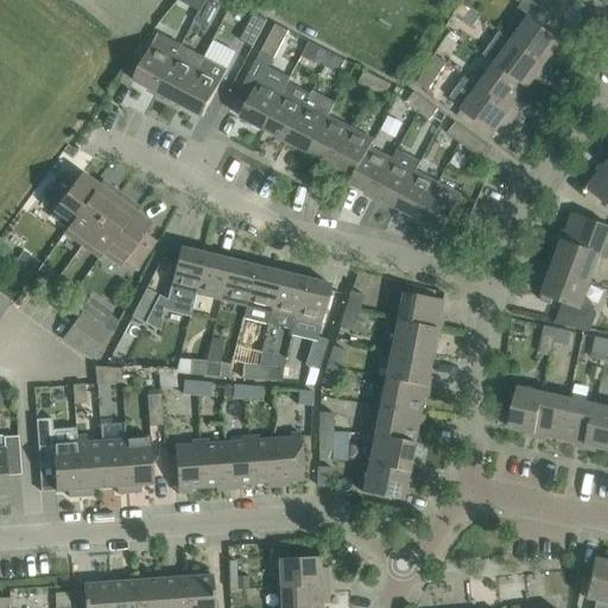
[(206,0),(195,20),(208,27),(220,5),(221,0),(206,0)]
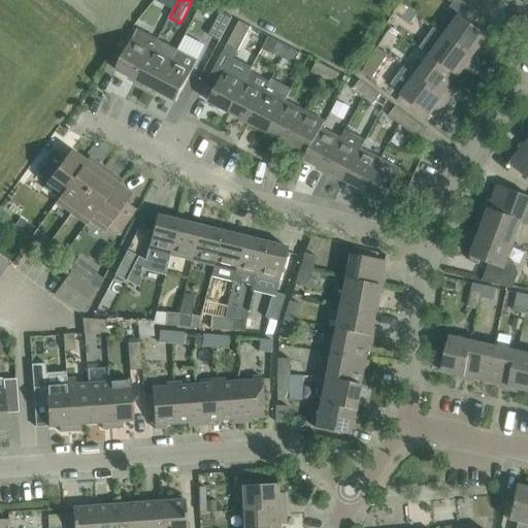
[(473,24),(481,14),(461,0),(455,0),(450,7),(460,14),(444,35),(479,60),(488,47),(483,43),(489,35),(473,24)]
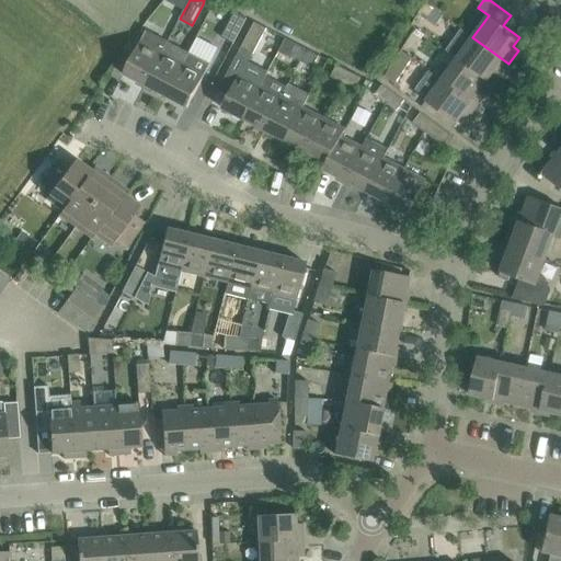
[(522,15),(528,8),(518,0),(516,0),(511,7),(522,15)]
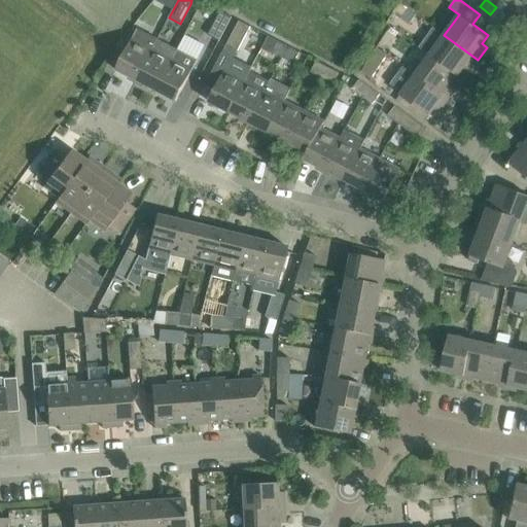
[(490,14),(499,23),(506,15),(496,7),(490,14)]
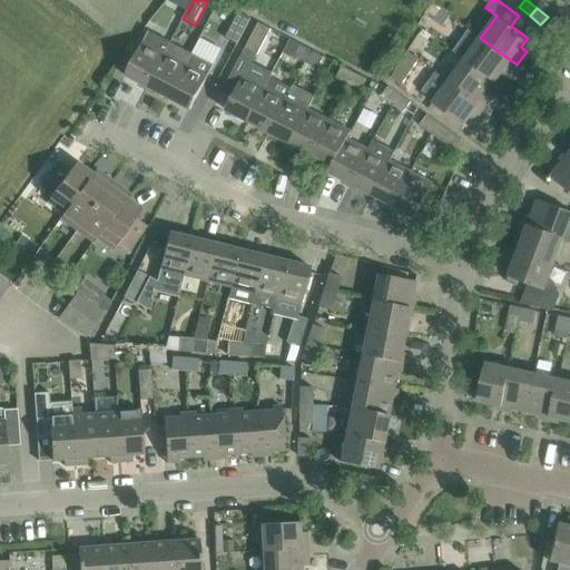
[(442,10),(434,20),(443,27),(450,17),(442,10)]
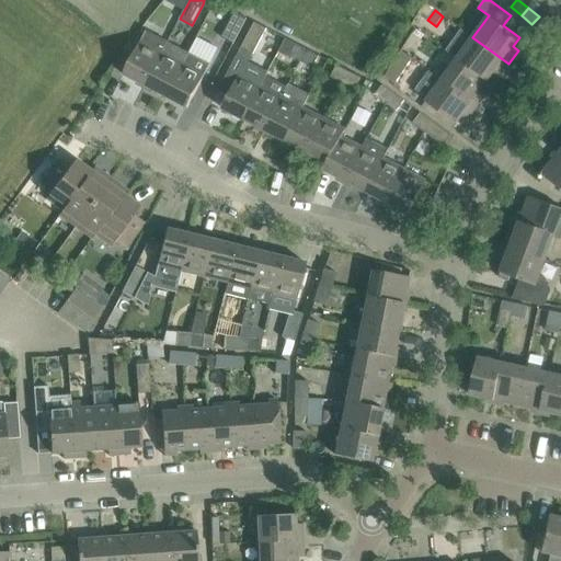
[(221,37),(233,44),(247,18),(235,12),(221,37)]
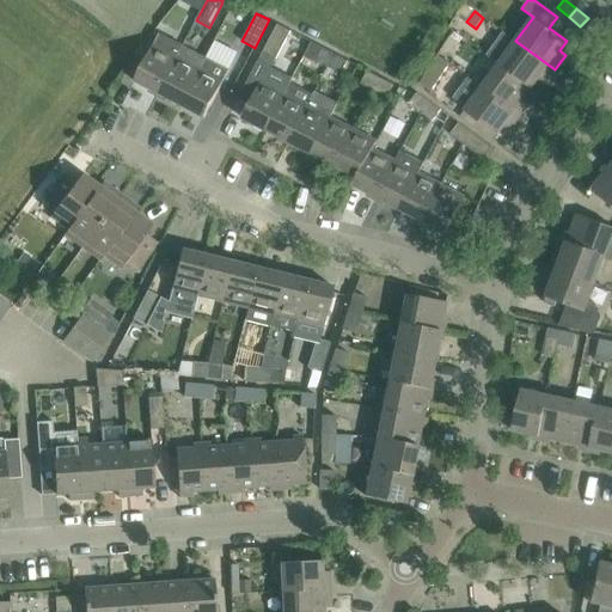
[(276,59),(291,31),(277,24),(263,51),(276,59)]
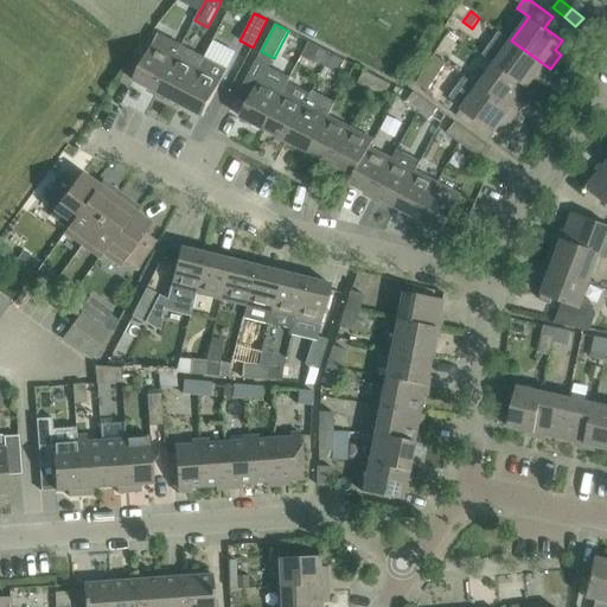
[(181,45),(160,34),(158,39),(155,45),(153,44),(134,81),(158,93),(177,56),(181,45)]
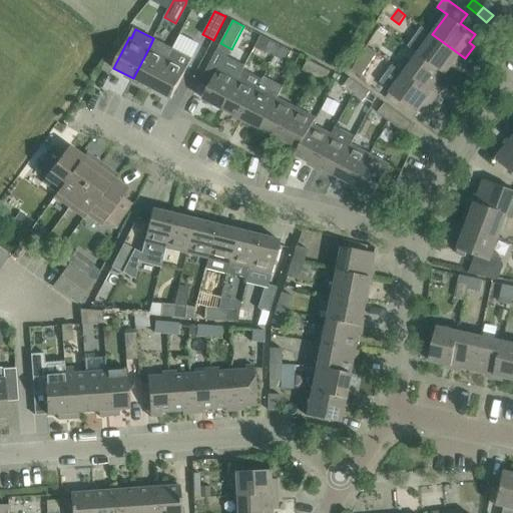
[(182,31),(175,47),(196,56),(203,41),(182,31)]
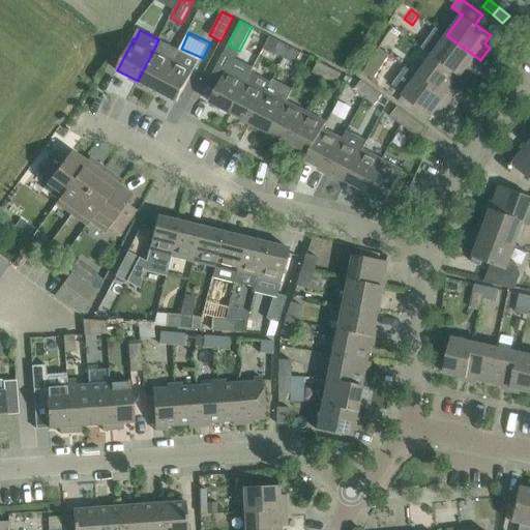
[(471,72),(480,60),(446,35),(432,55),(461,76),(467,68),(471,72)]
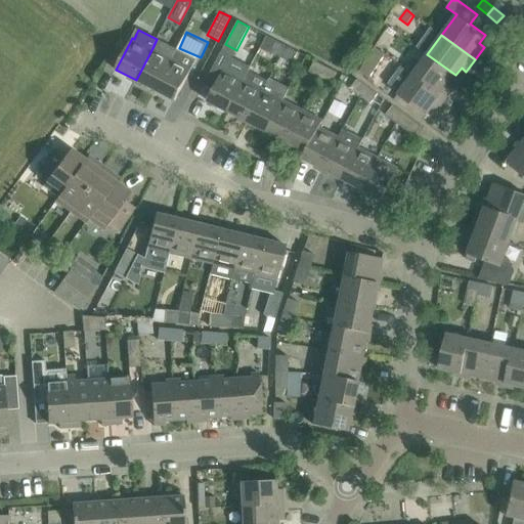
[(156,90),(172,58),(176,49),(167,45),(165,43),(157,39),(153,48),(136,80),(156,90)]
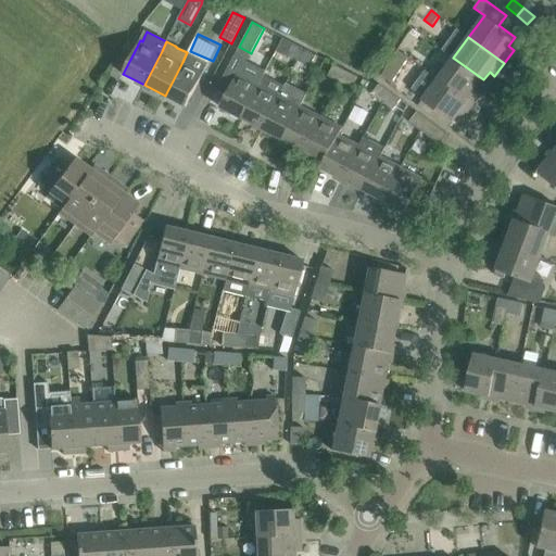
[(295,60),(301,48),(292,42),(286,55),(295,60)]
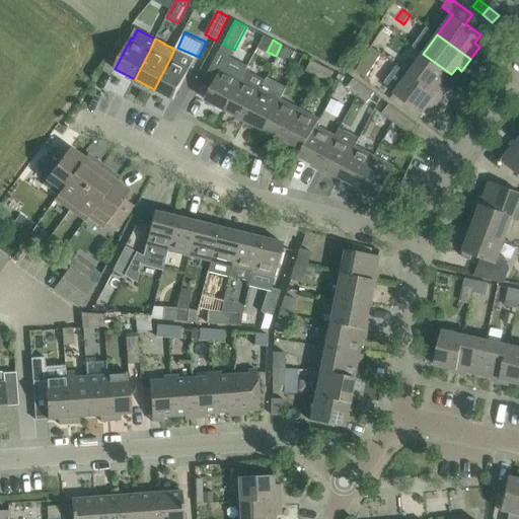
[(289,63),(295,52),(281,45),(276,56),(289,63)]
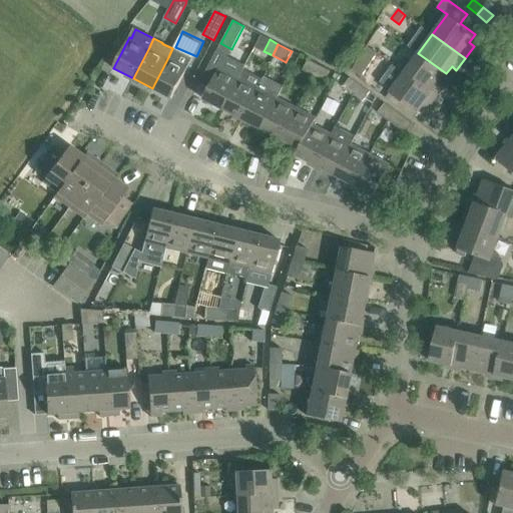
[(172,98),(188,67),(192,59),(173,48),(168,57),(152,88),(172,98)]
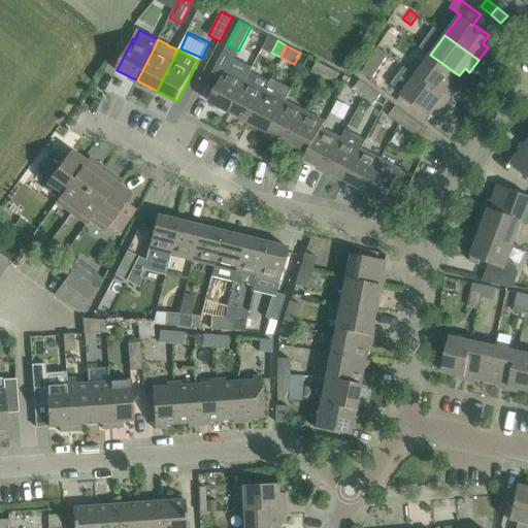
[(223,53),(206,85),(216,90),(209,101),(230,112),(246,80),(251,71),(253,68),(223,53)]
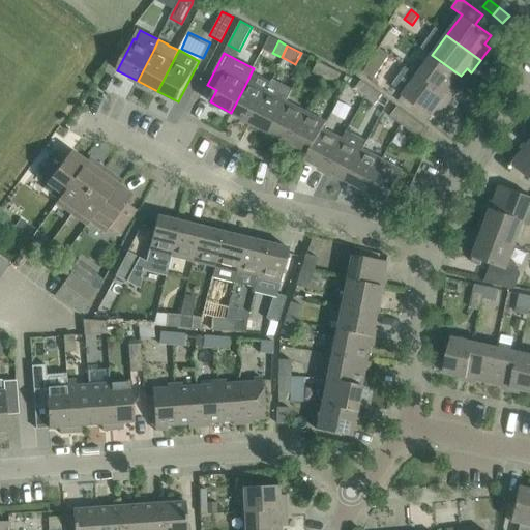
[(455,84),(461,76),(432,55),(417,76),(451,99),(461,87),(455,84)]
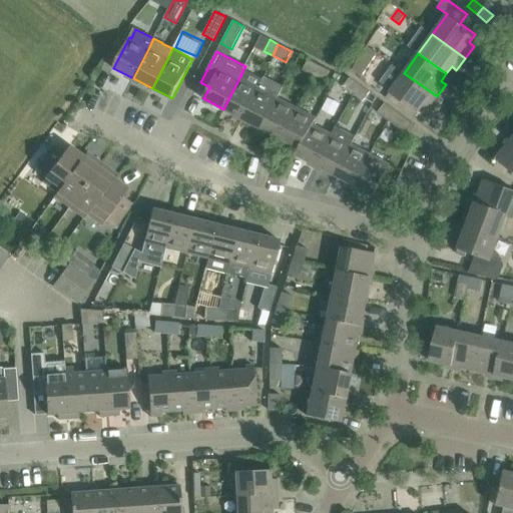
[(313,76),(319,65),(308,59),(302,71),(313,76)]
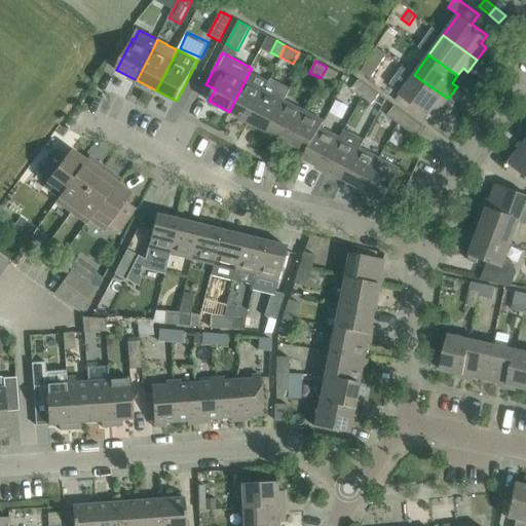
[(371,80),(378,70),(367,63),(365,67),(360,73),(371,80)]
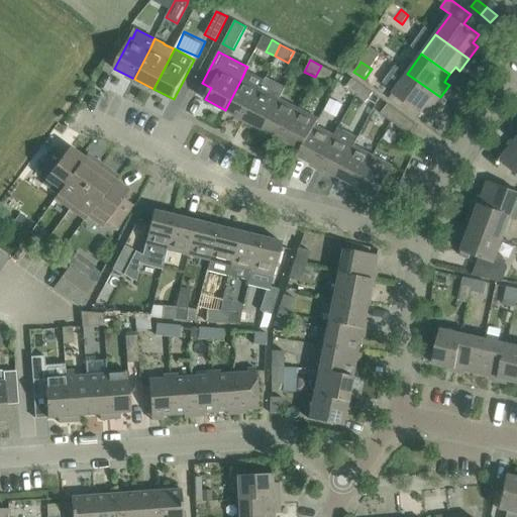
[(321,66),(315,77),(326,83),(332,71),(321,66)]
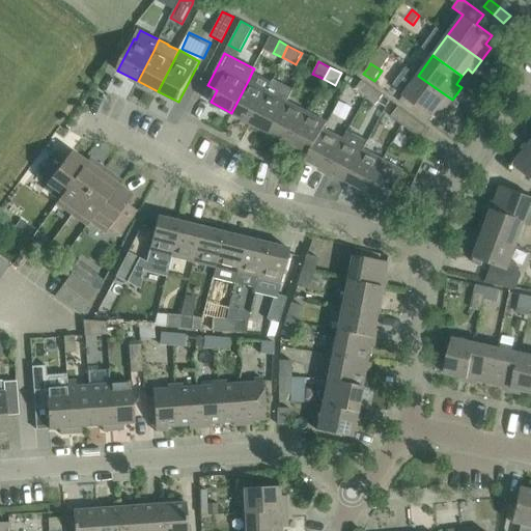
[(443,112),(452,100),(418,76),(403,96),(432,117),(438,109),(443,112)]
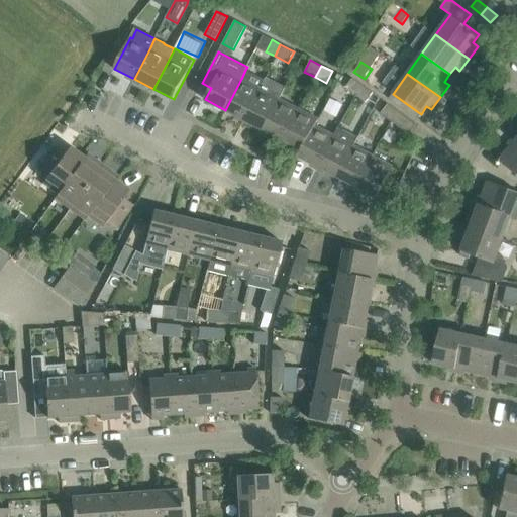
[(259,88),(243,119),(263,129),(278,98),(284,86),(265,76),(259,88)]
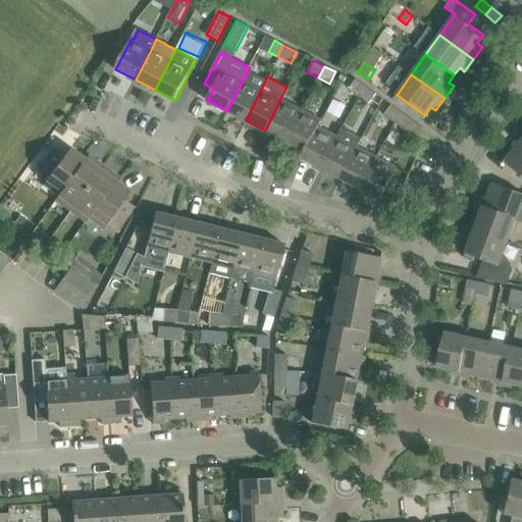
[(360,94),(366,86),(357,79),(349,89),(359,96),(360,94)]
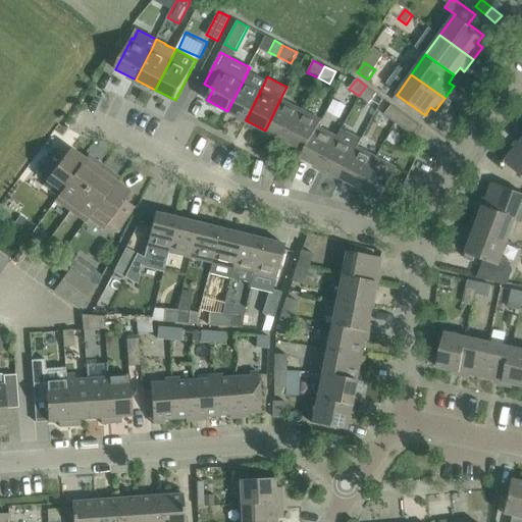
[(246,120),(261,89),(244,80),(227,111),(246,120)]
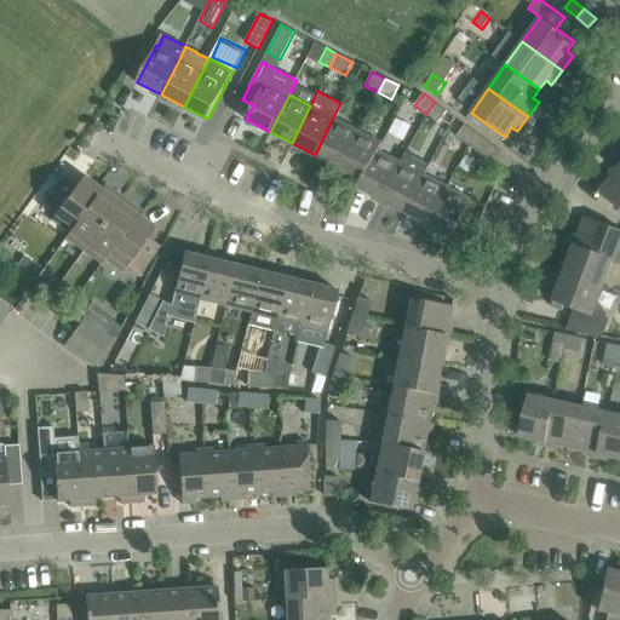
[(428,112),(426,114),(438,124),(447,110),(435,102),(428,112)]
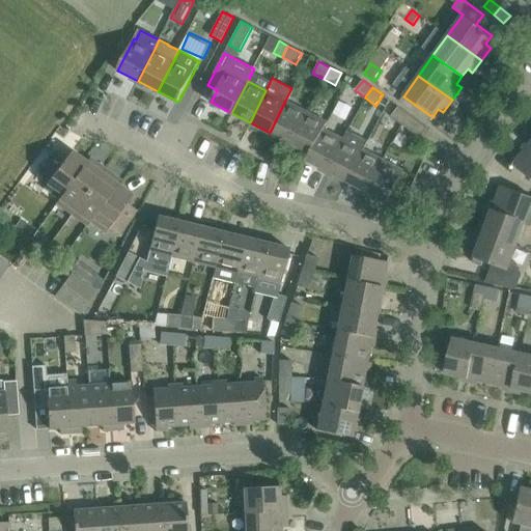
[(289,143),(305,111),(285,101),(270,133),(289,143)]
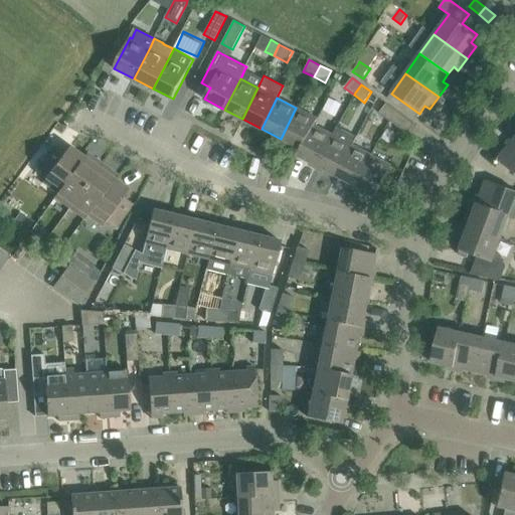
[(394,125),(402,115),(386,103),(379,113),(394,125)]
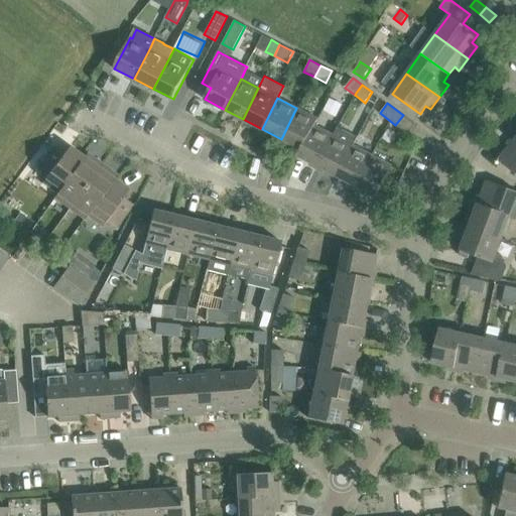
[(300,149),(315,117),(296,108),(281,139),(300,149)]
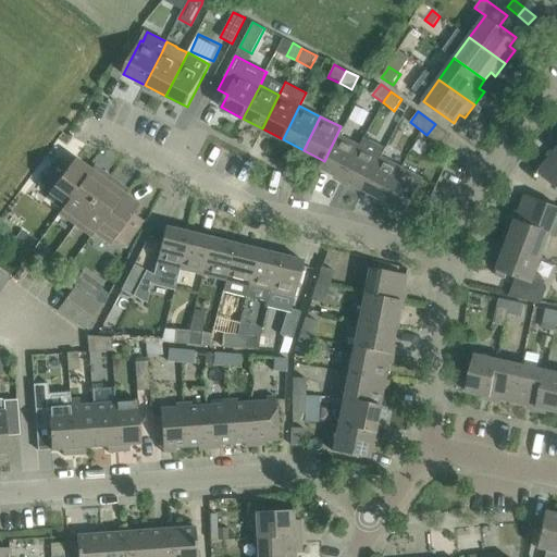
[(444,147),(452,136),(435,124),(426,135),(444,147)]
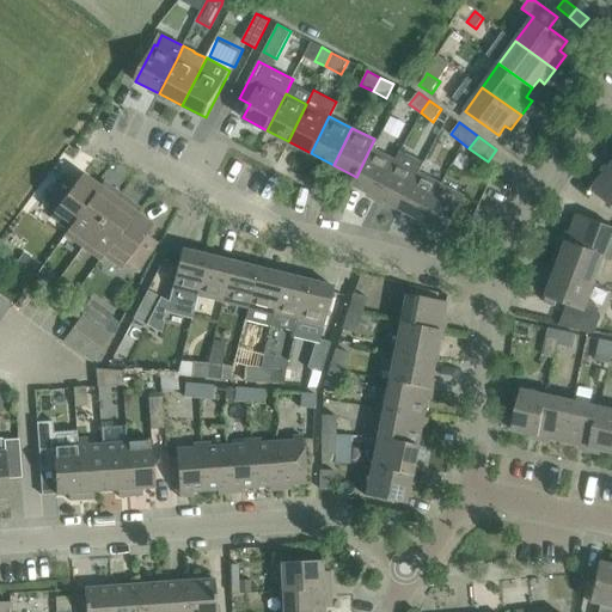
[(377,197),(396,160),(373,148),(377,140),(374,139),(356,177),(357,177),(353,185),(377,197)]
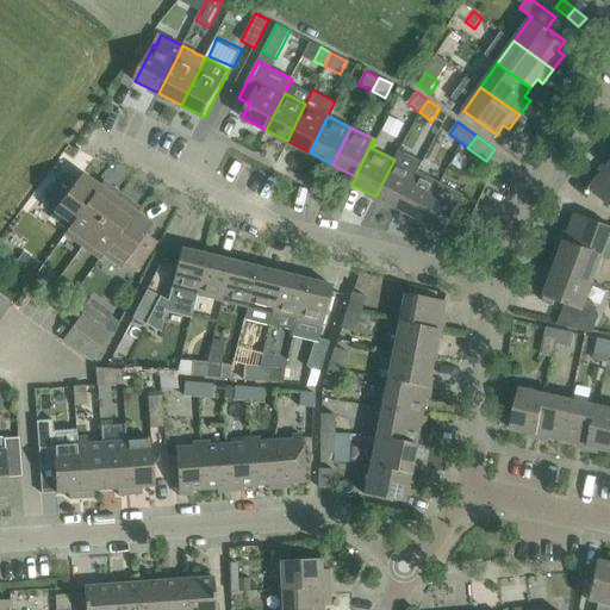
[(398,209),(417,172),(423,162),(399,150),(394,160),(375,197),(398,209)]
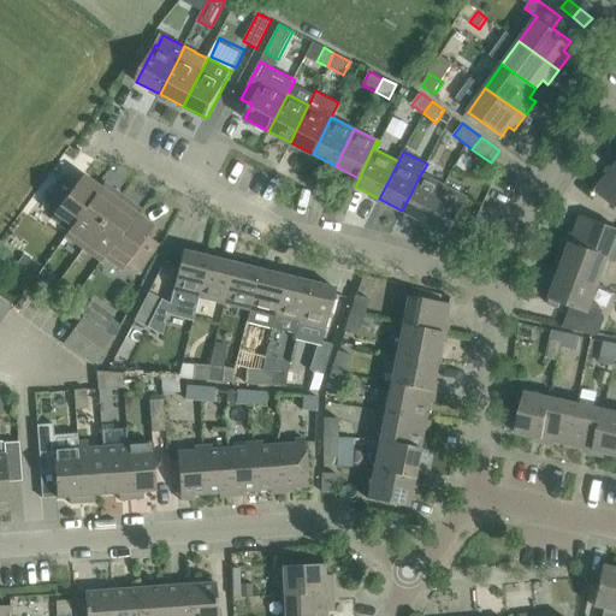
[(615,207),(615,167),(596,190),(615,207)]
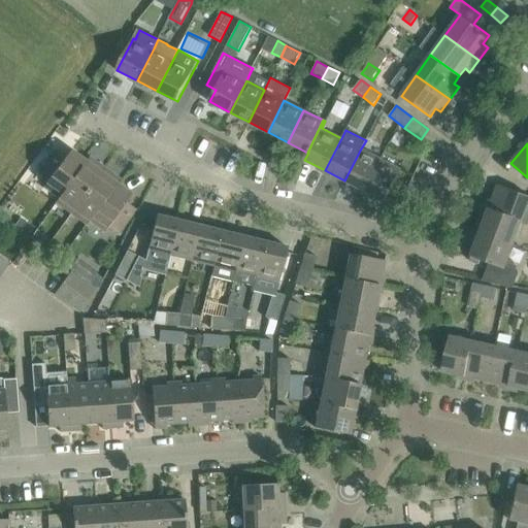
[(364,191),(381,159),(361,149),(344,180),(364,191)]
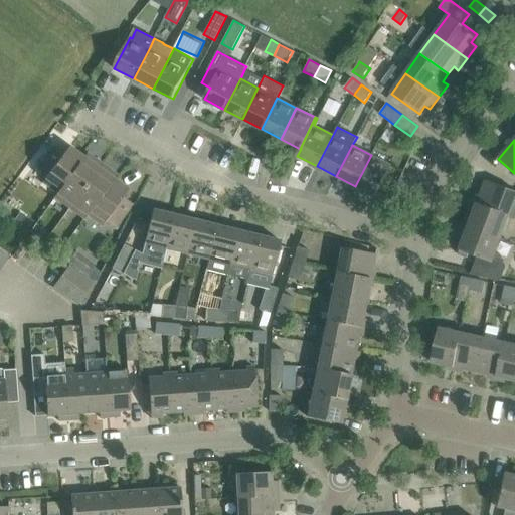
[(69,208),(102,164),(94,158),(92,162),(69,146),(63,154),(53,147),(34,172),(45,179),(42,183),(56,193),(54,197),(69,208)]
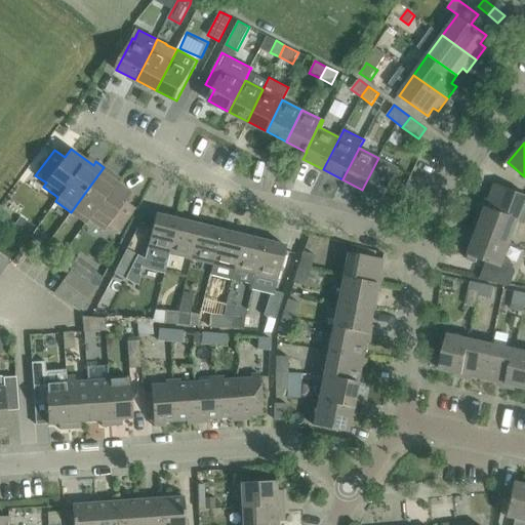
[(378,158),(362,190),(382,200),(399,168),(378,158)]
